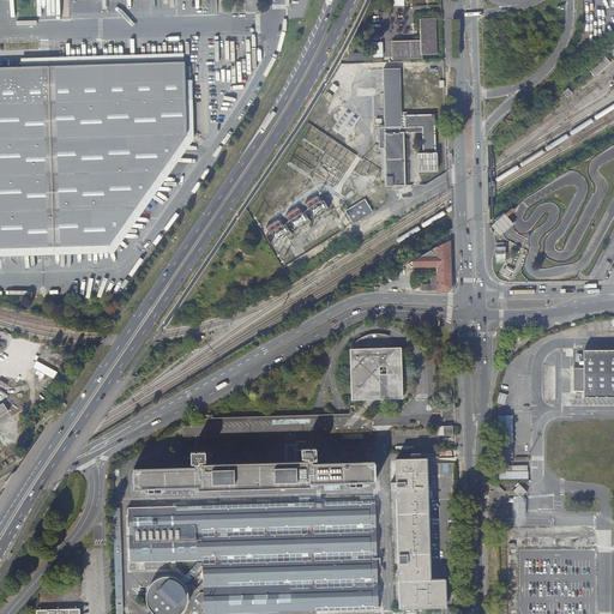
[(392,42),(392,59),(422,58),(422,54),(437,54),(435,19),(421,19),(421,41),(392,42)]
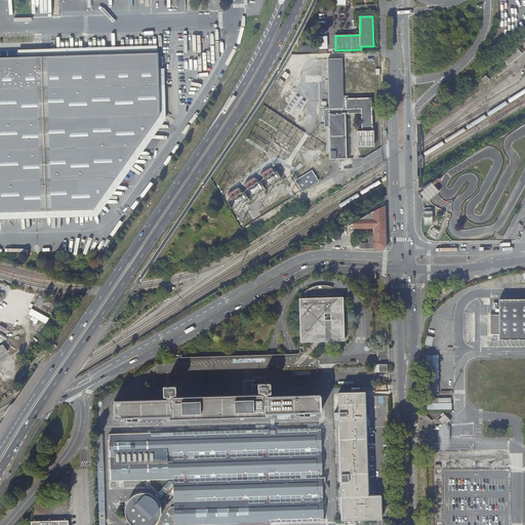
[(319,37),(319,52),(327,52),(326,36),(319,37)]
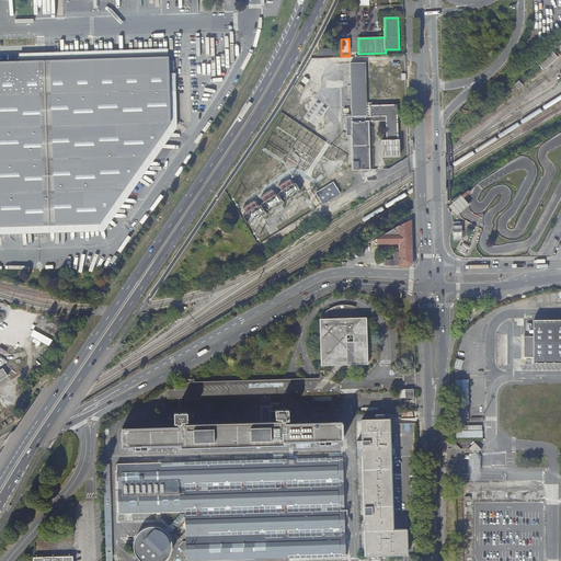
[(20,61),(168,56),(168,48),(92,52),(20,54),(20,61)]
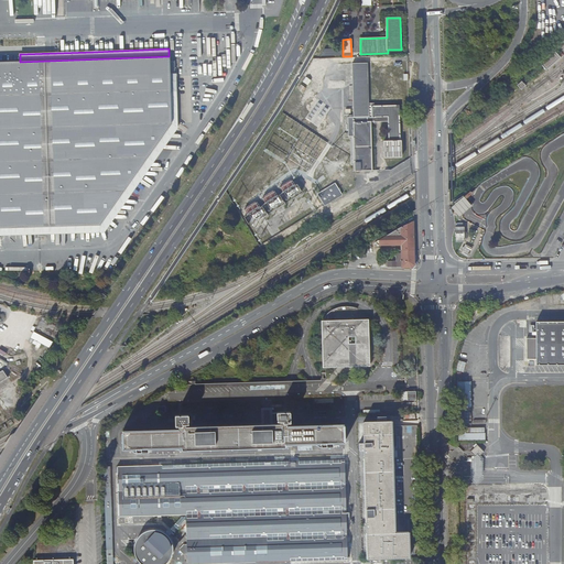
[(542,65),(548,71),(562,58),(556,53),(542,65)]
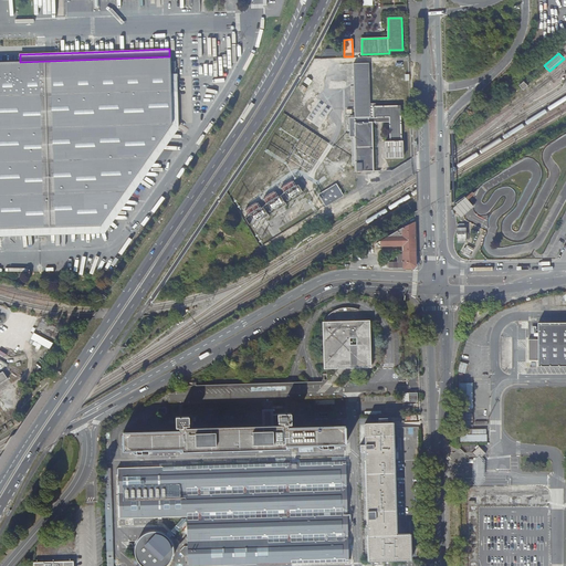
[(0,228),(101,226),(173,124),(171,74),(170,56),(169,56),(20,62),(0,62),(0,228)]
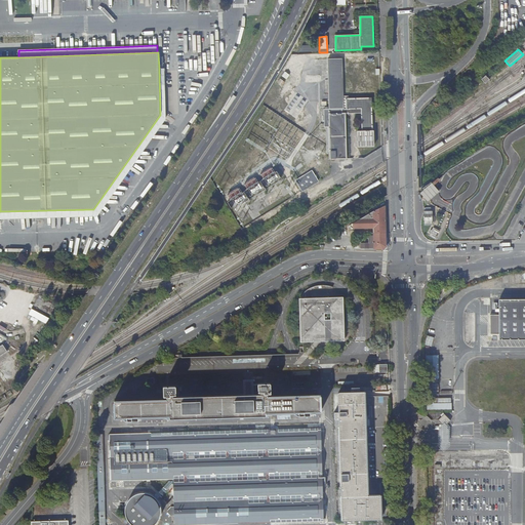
[(328,59),(328,74),(329,109),(328,109),(328,108),(325,108),(325,109),(324,109),(324,127),(329,127),(330,159),(347,159),(346,114),(355,113),(359,113),(361,113),(362,115),(362,131),(357,131),(358,147),(374,147),(373,131),(372,131),(371,98),(349,98),(349,96),(342,96),(342,58),(328,59)]
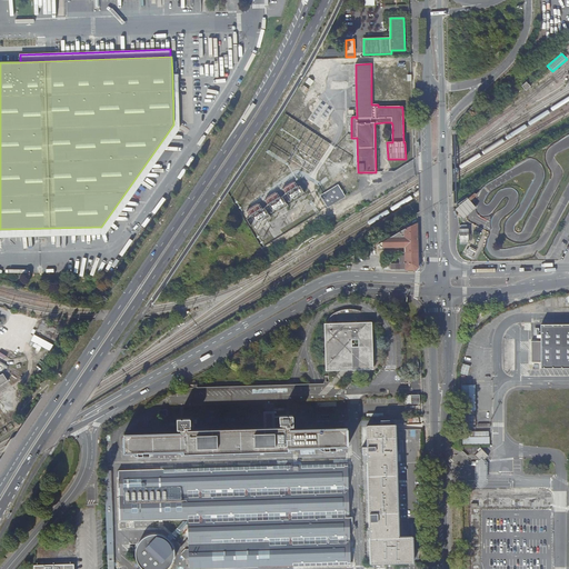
[(101,227),(0,229),(0,238),(106,235),(180,129),(178,75),(172,75),(173,125),(101,227)]
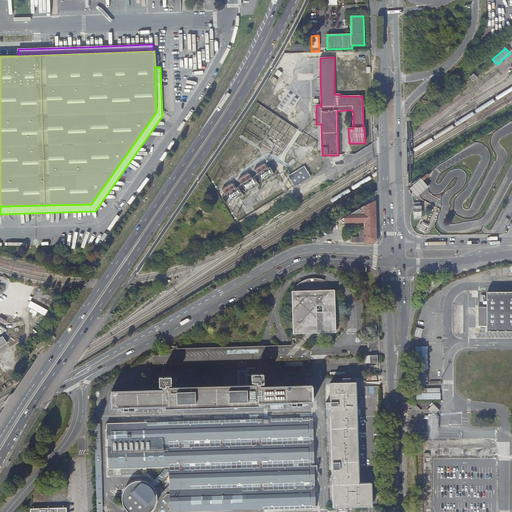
[(474,74),(470,78),(474,83),(478,79),(474,74)]
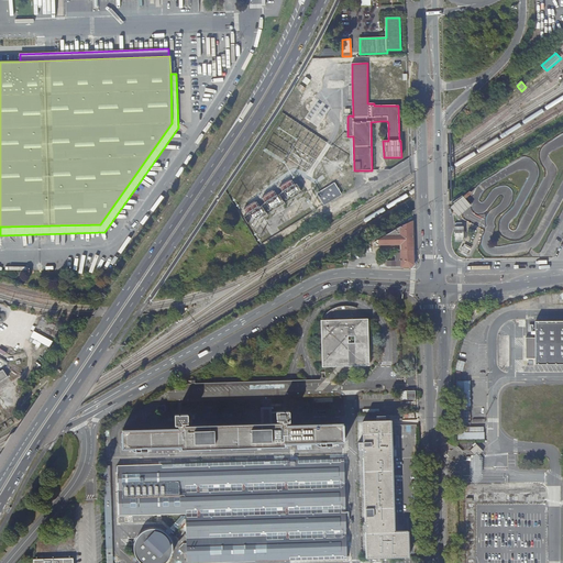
[(295,179),(261,197),(264,201),(261,203),(258,200),(245,208),(250,217),(264,209),(266,212),(302,194),(295,179)]
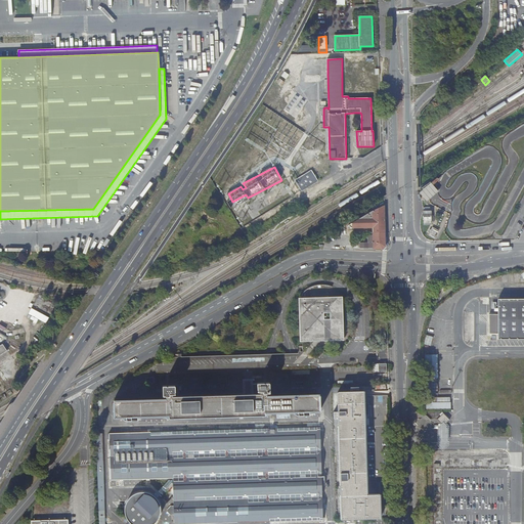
[(296,180),(303,190),(318,181),(312,171),(296,180)]
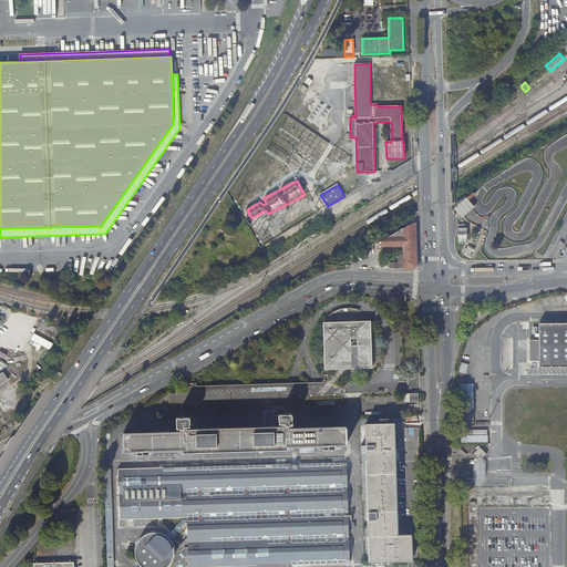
[(466,199),(454,208),(462,218),(474,207),(466,199)]
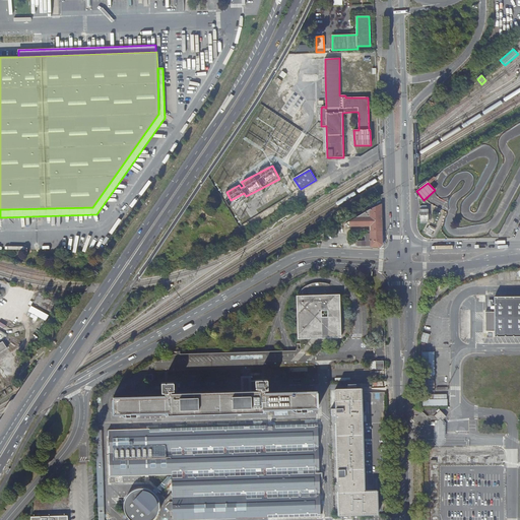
[(349,225),(349,226),(370,225),(370,231),(370,234),(365,234),(366,241),(356,241),(356,240),(350,239),(350,246),(380,247),(382,245),(382,244),(382,232),(381,204),(370,209),(364,212),(349,221),(345,223),(346,224),(347,224),(347,225),(349,225)]
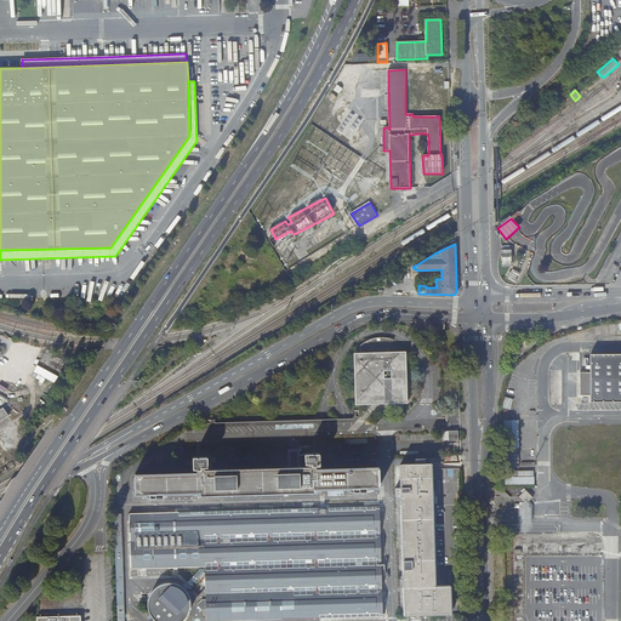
[(512,250),(502,250),(502,266),(512,266),(512,250)]
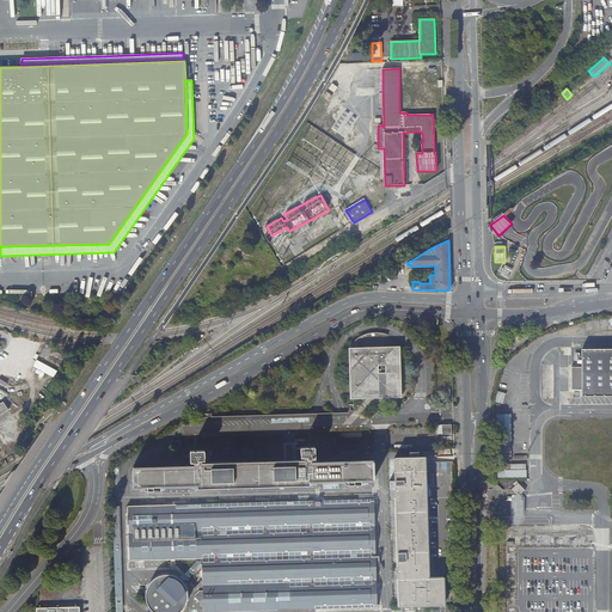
[(510,267),(503,263),(499,271),(506,276),(510,267)]
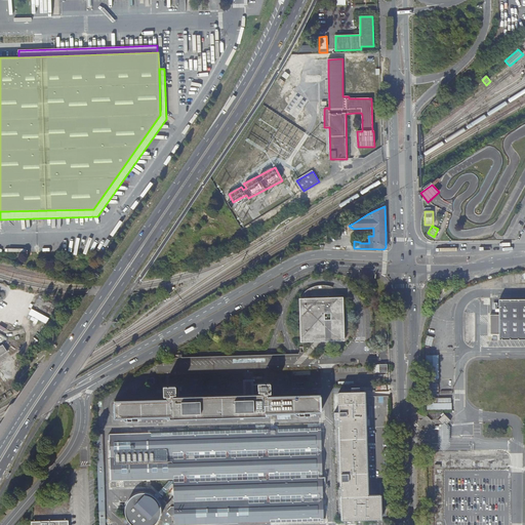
[(342,297),(297,299),(298,342),(342,340),(342,297)]
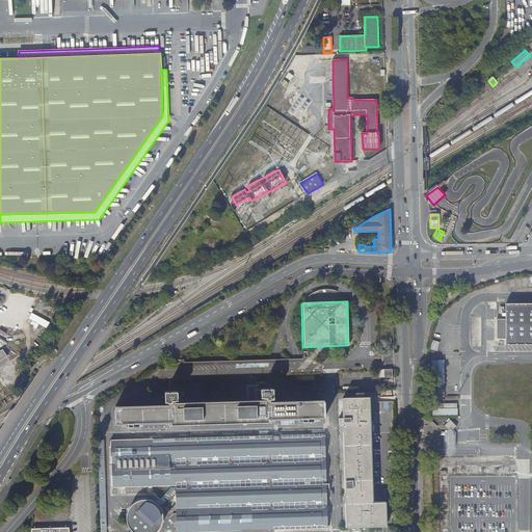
[(531,344),(531,303),(506,304),(506,313),(506,316),(505,319),(497,319),(497,339),(506,339),(506,344),(531,344)]
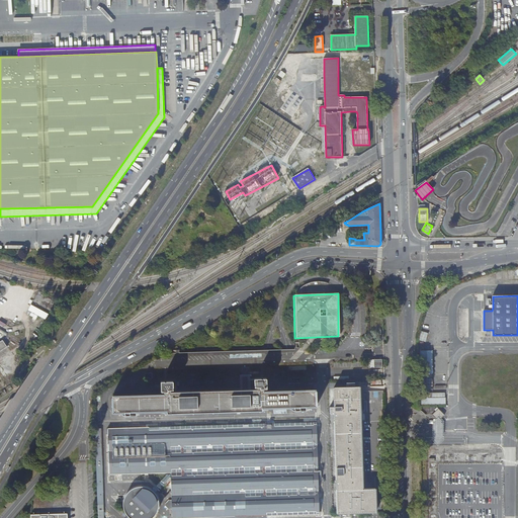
[(46,318),(49,313),(31,305),(28,311),(46,318)]
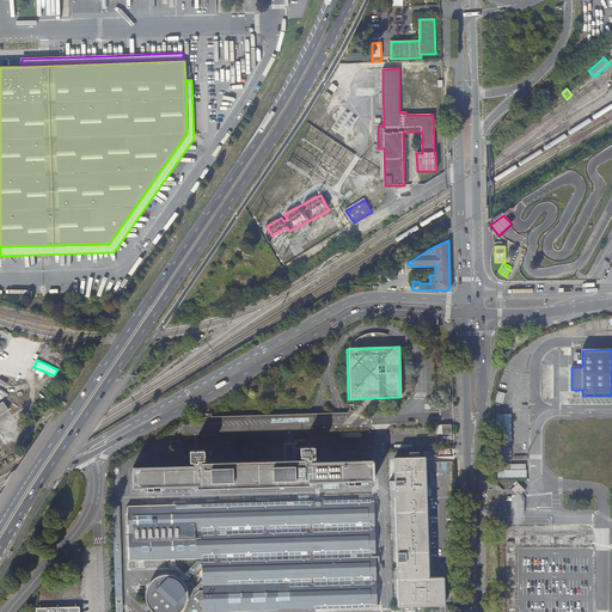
[(497,478),(527,478),(526,469),(506,470),(503,415),(501,415),(500,404),(496,404),(497,478)]
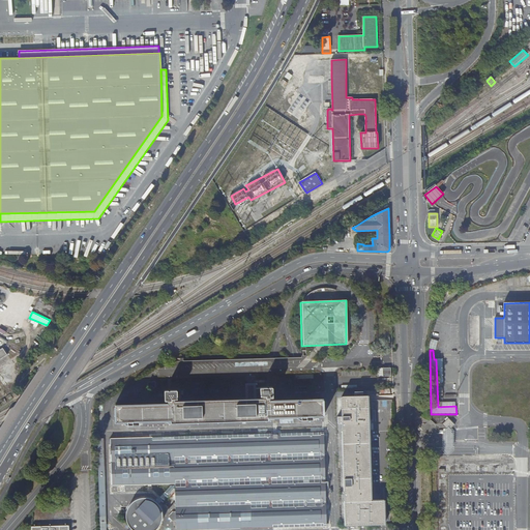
[(171,420),(171,422),(268,420),(268,417),(323,415),(323,410),(325,410),(325,404),(323,404),(323,399),(280,401),(280,381),(263,381),(262,378),(245,379),(246,402),(181,403),(181,384),(168,384),(167,403),(115,405),(116,410),(114,411),(114,416),(116,416),(116,421),(171,420)]
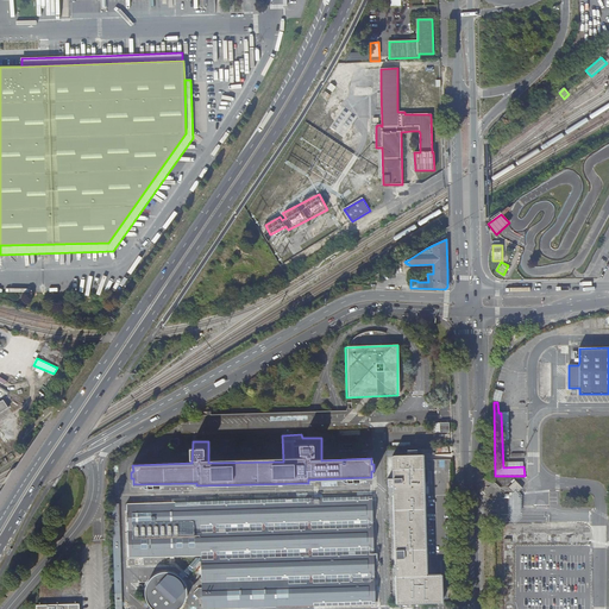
[(391,457),(391,458),(396,603),(441,602),(441,575),(426,575),(422,454),(395,456),(394,454),(394,456),(393,456),(391,457)]
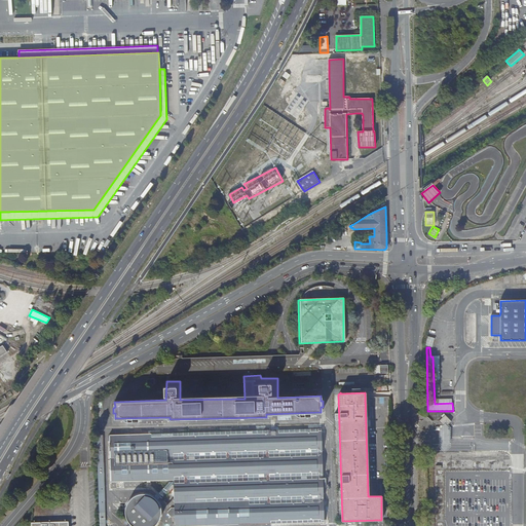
[(444,427),(448,424),(451,421),(445,414),(439,420),(442,424),(444,427)]
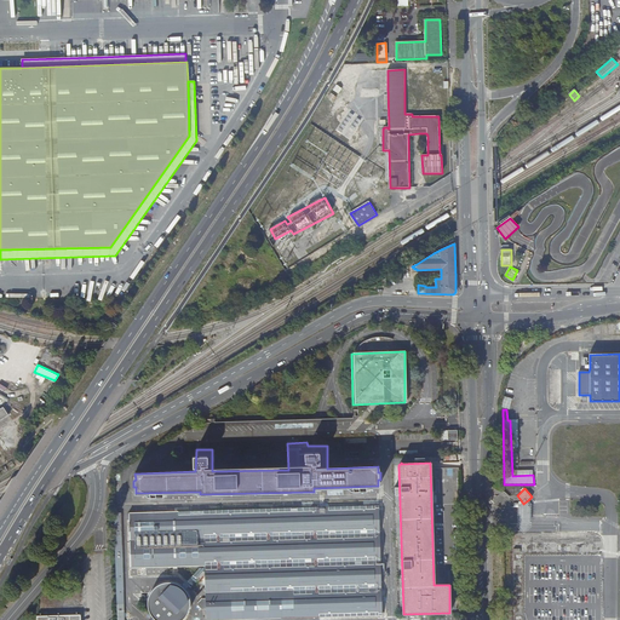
[(523,504),(521,500),(517,504),(517,507),(517,510),(517,521),(517,523),(517,526),(520,529),(523,533),(528,529),(530,527),(530,521),(530,510),(530,506),(530,504),(528,500),(523,504)]
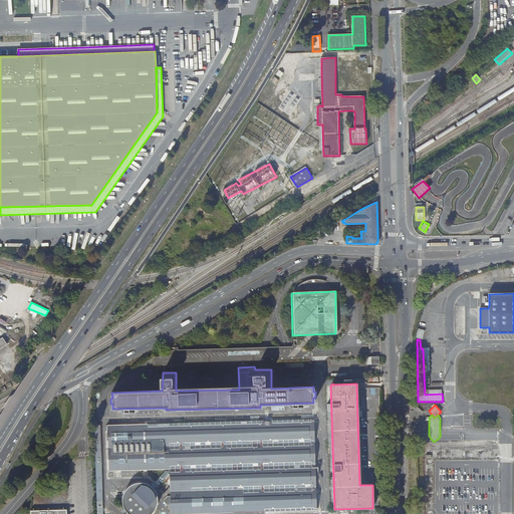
[(314,419),(107,425),(107,471),(136,470),(149,470),(161,470),(152,479),(161,487),(170,477),(171,496),(168,496),(165,500),(165,502),(168,504),(170,504),(171,513),(317,511),(314,419)]
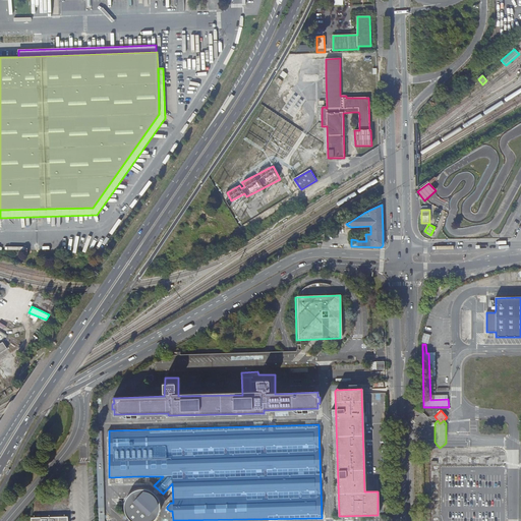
[(105,520),(102,430),(96,430),(97,461),(98,520),(105,520)]
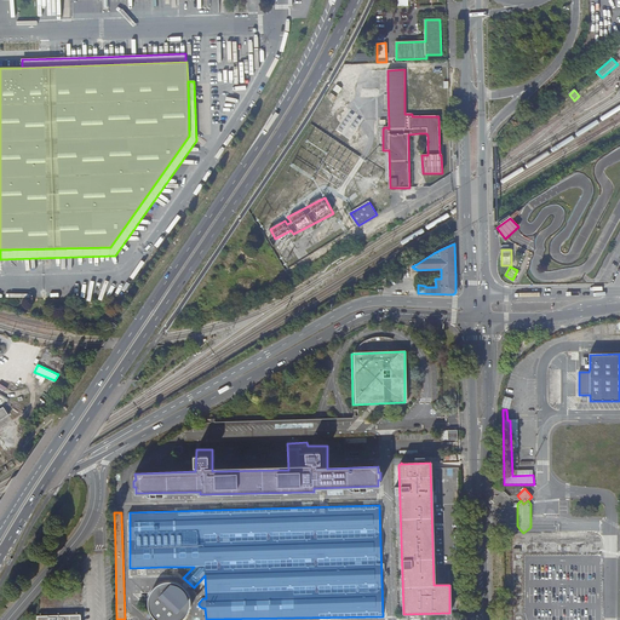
[(151,592),(149,598),(149,606),(150,612),(154,618),(158,619),(179,619),(185,615),(189,609),(190,602),(188,595),(185,590),(179,585),(173,583),(167,583),(161,584),(155,587),(151,592)]
